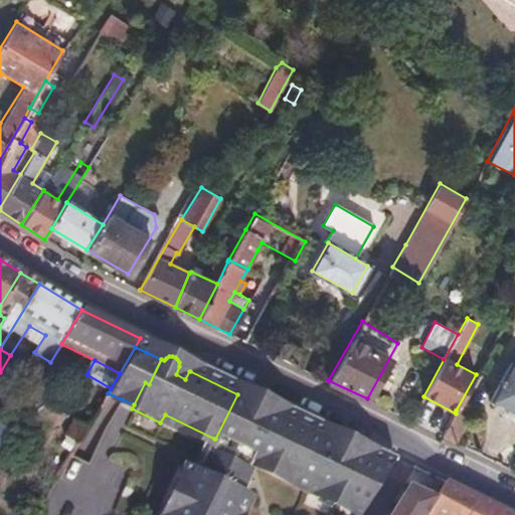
[(514,413),(514,366),(511,364),(490,400),(514,413)]
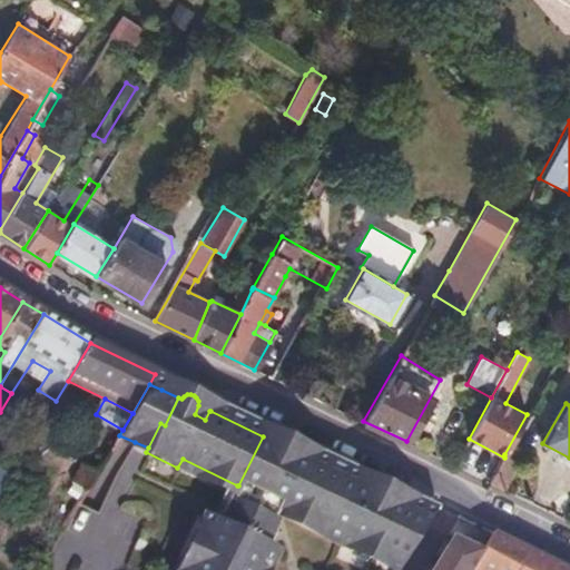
[(209,411),(198,405),(195,414),(205,420),(209,411)]
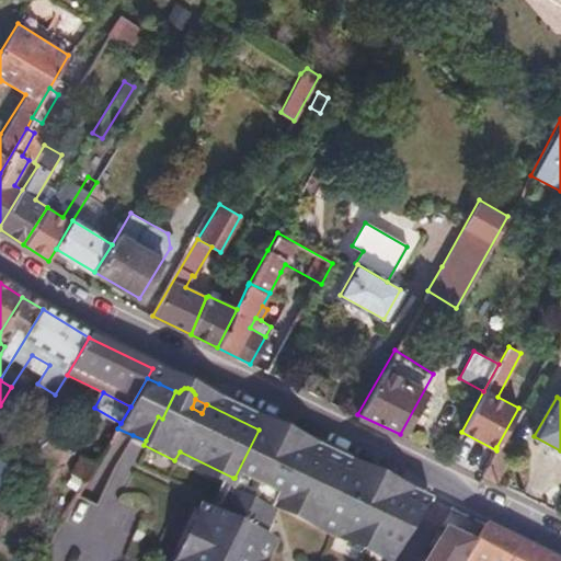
[(235,478),(278,500),(302,450),(289,444),(268,487),(252,479),(274,437),(259,430),(235,478)]
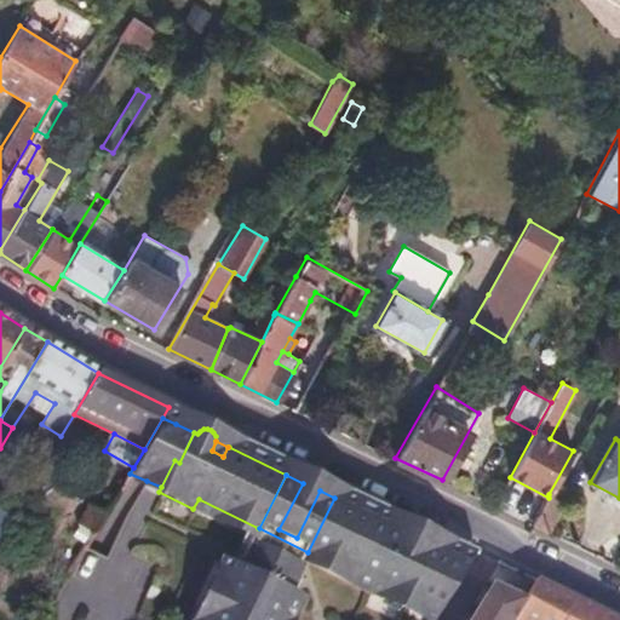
[(297,538),(320,491),(320,488),(320,484),(319,482),(315,480),(311,478),(308,478),(305,481),(303,483),(279,529),(297,538)]
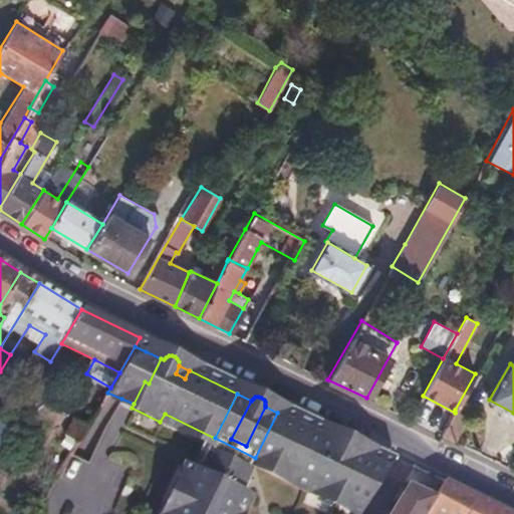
[(0,423),(7,428),(15,416),(0,407),(0,423)]
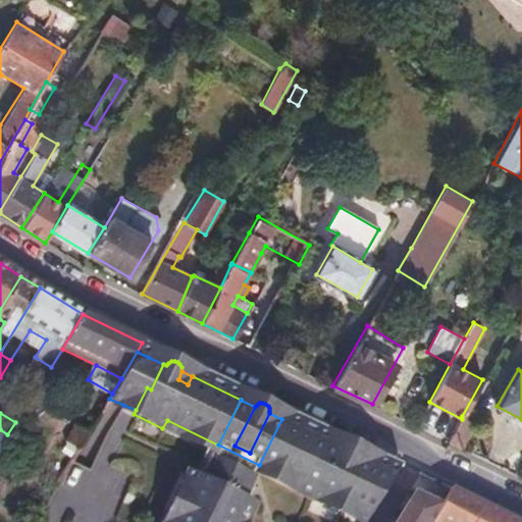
[(475,425),(462,416),(462,419),(449,441),(463,449),(475,425)]
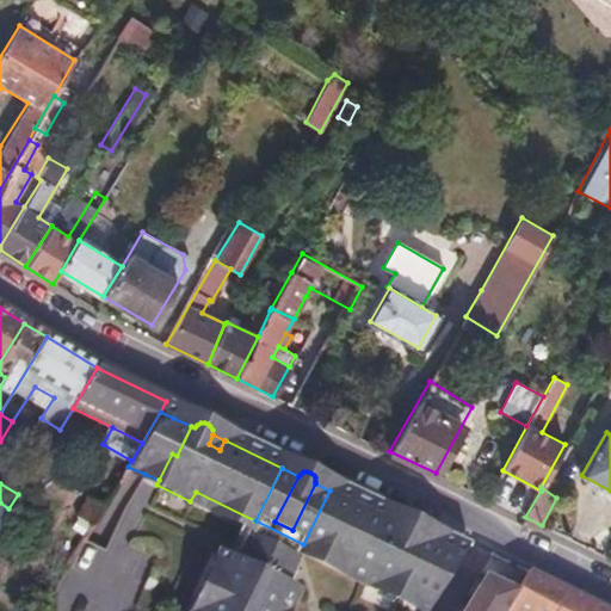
[(399,591),(432,606),(464,555),(430,538),(418,532),(419,530),(419,526),(417,524),(413,522),(409,522),(406,522),(402,526),(400,524),(395,534),(384,529),(389,519),(388,518),(329,491),(303,544),(364,573),(359,582),(394,599),(399,591)]
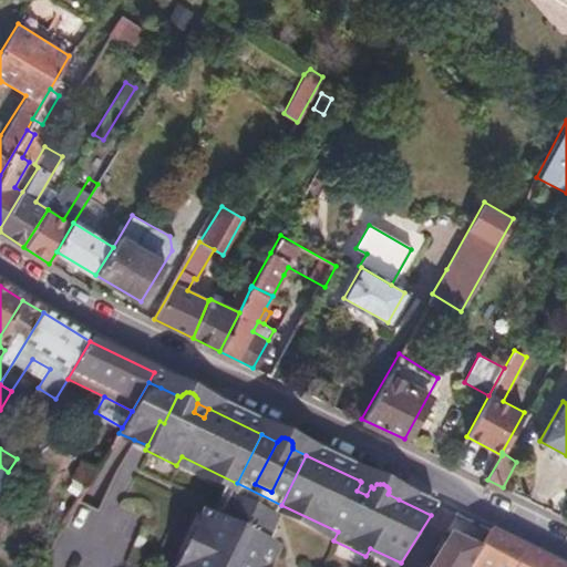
[(71,482),(85,491),(95,474),(95,473),(82,465),(71,482)]
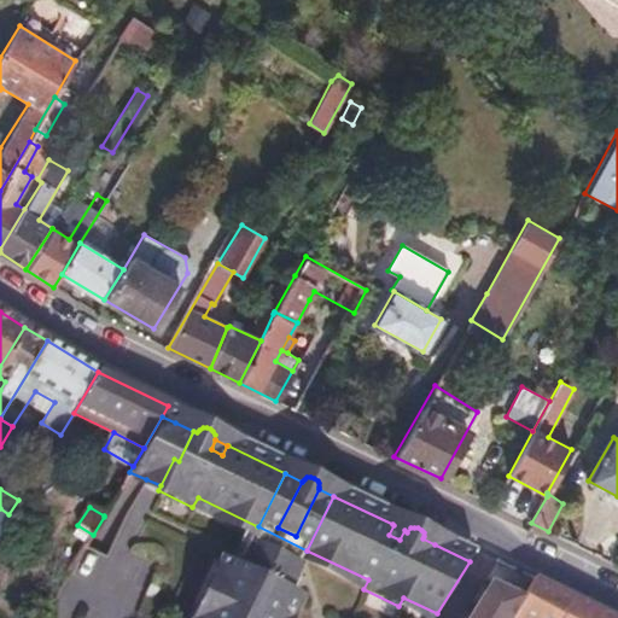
[(0,534),(10,516),(9,514),(0,508),(0,534)]
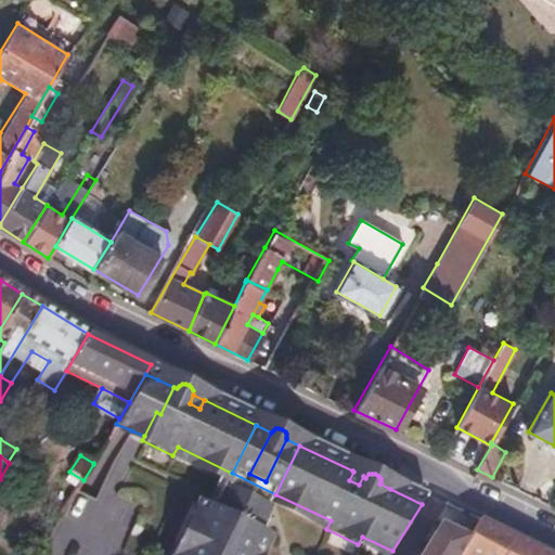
[(359,485),(363,476),(353,472),(349,480),(359,485)]
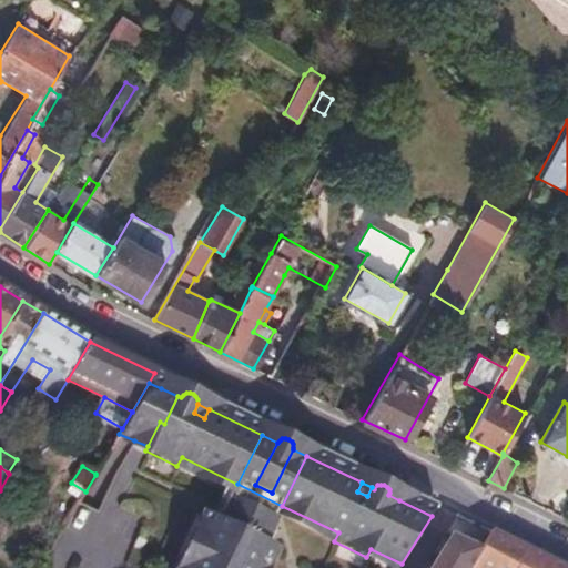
[(257,567),(270,546),(251,536),(241,555),(233,550),(243,533),(212,517),(186,567),(257,567)]
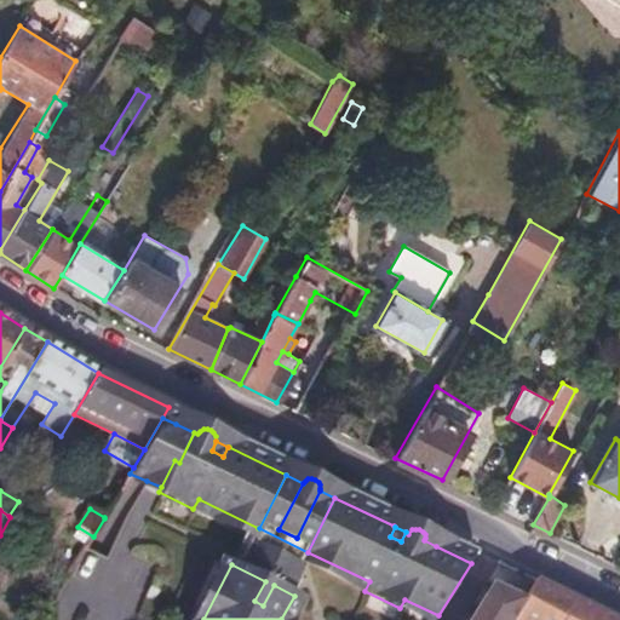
[(556,619),(567,598),(534,583),(524,601),(511,619),(556,619)]
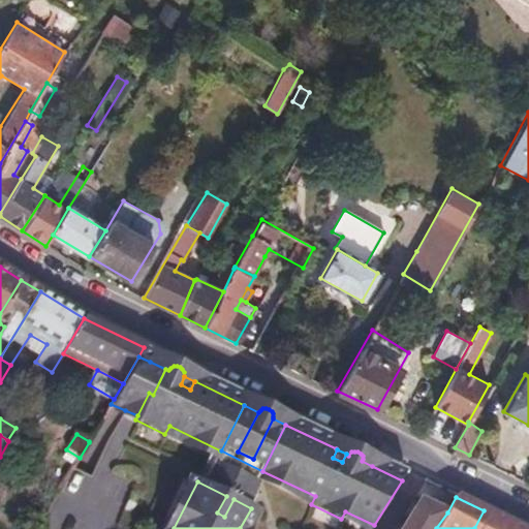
[(436,528),(447,512),(419,500),(401,528),(436,528)]
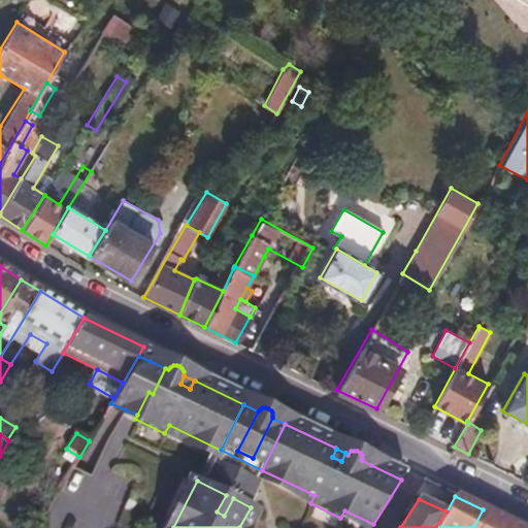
[(521,527),(483,509),(473,527),(521,527)]
